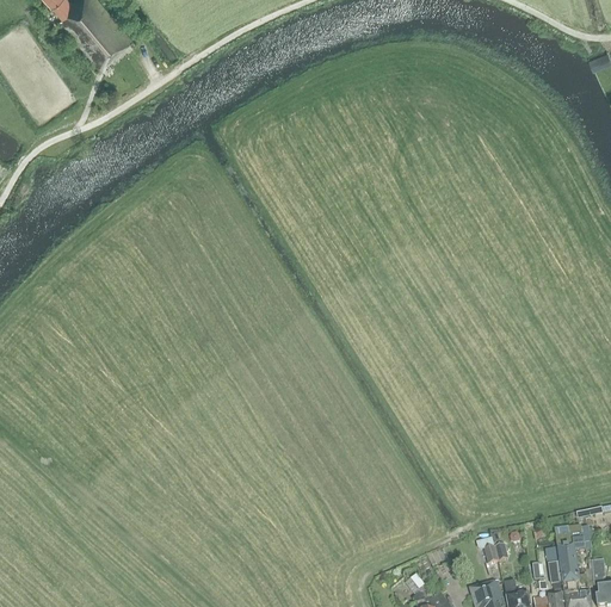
[(71,0),(69,1),(68,0),(45,0),(50,6),(51,5),(62,17),(59,19),(98,66),(131,38),(98,0),(71,0)]
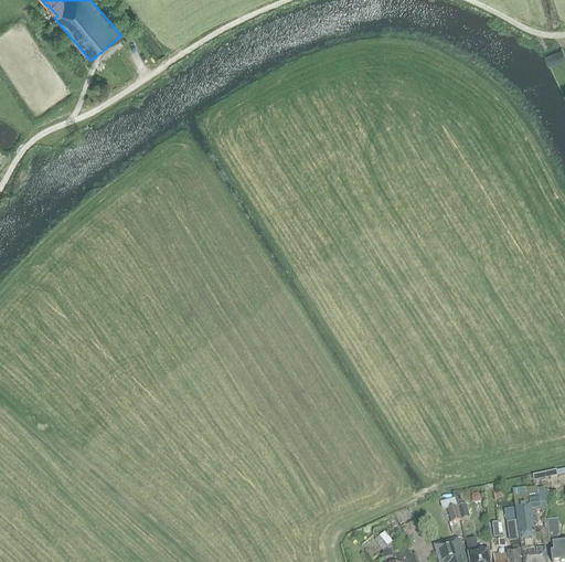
[(564,57),(563,53),(561,49),(545,54),(550,64),(564,57)]
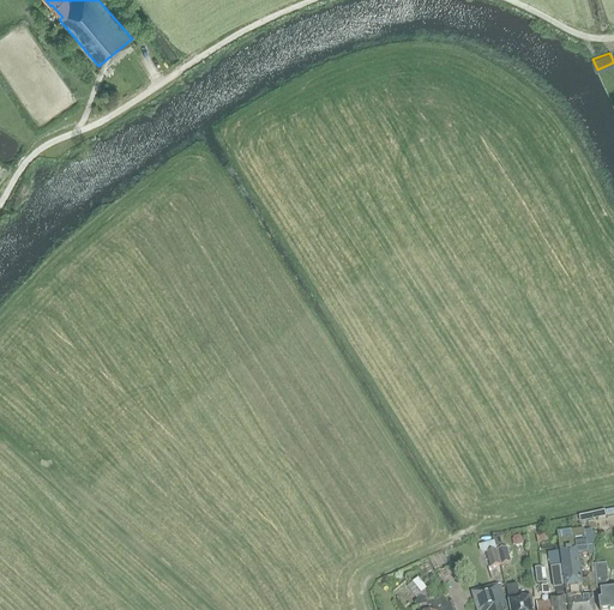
[(563,572),(565,585),(581,583),(583,583),(578,551),(587,550),(584,535),(584,532),(583,525),(571,527),(572,536),(558,538),(560,548),(559,548),(560,553),(561,563),(563,572)]
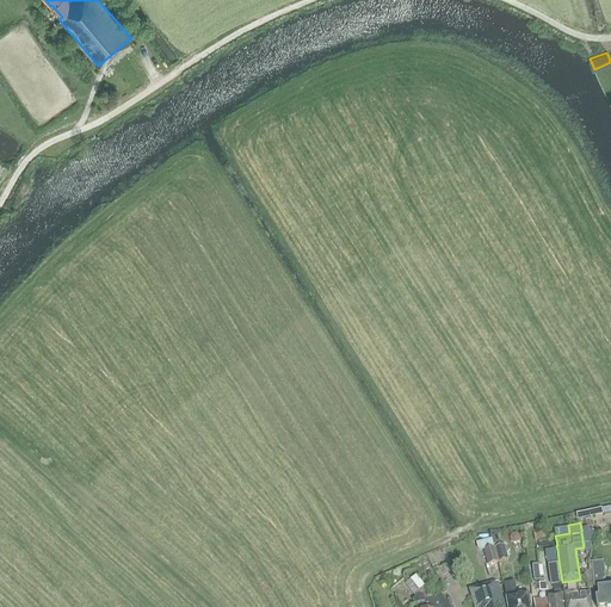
[(488,562),(508,556),(504,542),(483,547),(488,562)]
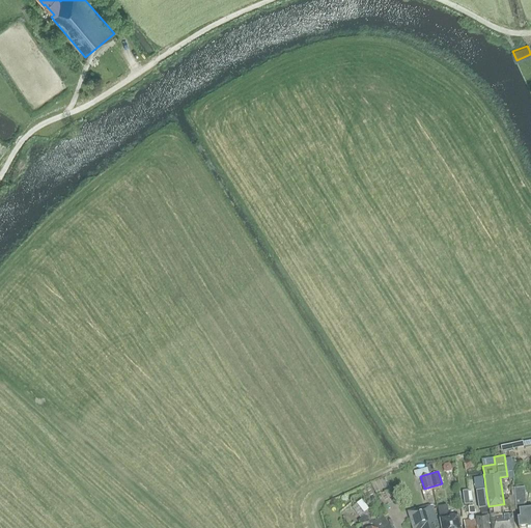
[(518,518),(519,527),(527,526),(527,527),(530,527),(530,507),(525,508),(524,501),(526,501),(525,485),(513,487),(515,508),(519,508),(520,517),(518,518)]
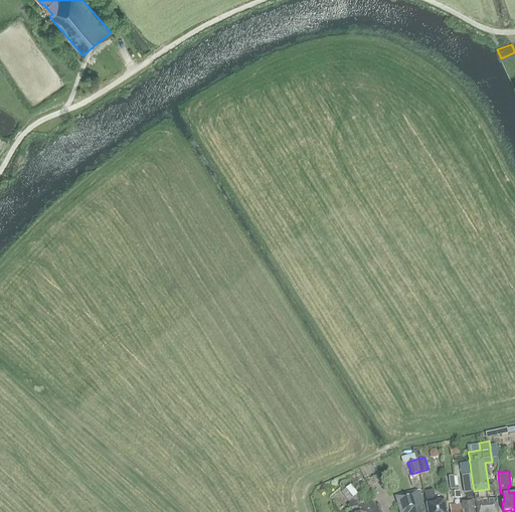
[(470,481),(472,480),(471,473),(462,474),(464,490),(466,490),(466,492),(471,491),(470,481)]
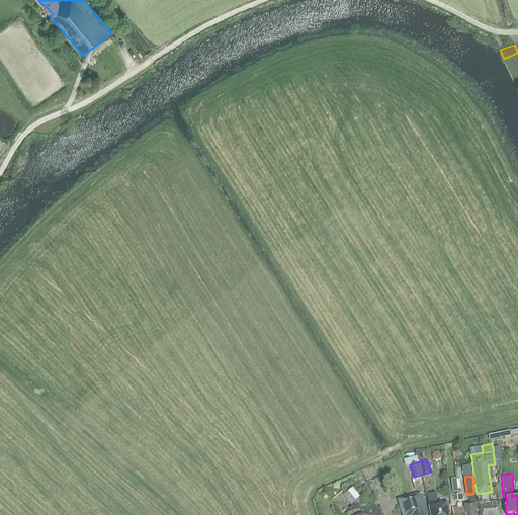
[(477,494),(475,483),(472,484),(473,494),(468,495),(469,502),(464,502),(464,504),(465,514),(477,514),(477,510),(479,508),(478,499),(477,494)]
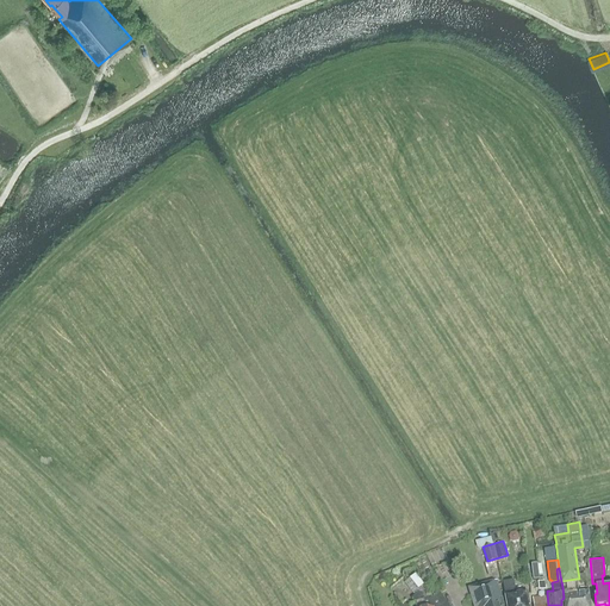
[(405,580),(415,592),(422,586),(421,583),(423,581),(416,572),(405,580)]
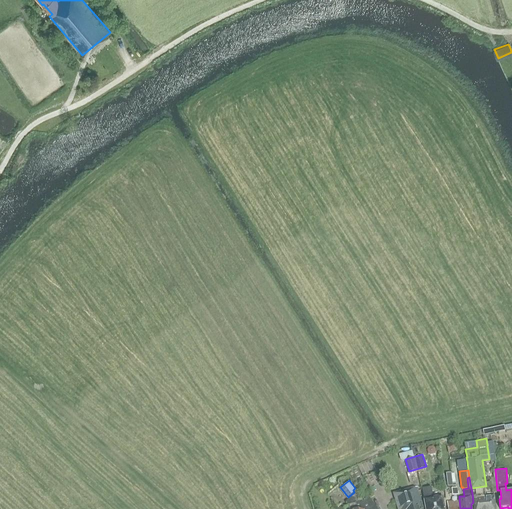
[(423,508),(417,485),(393,491),(397,508),(423,508)]
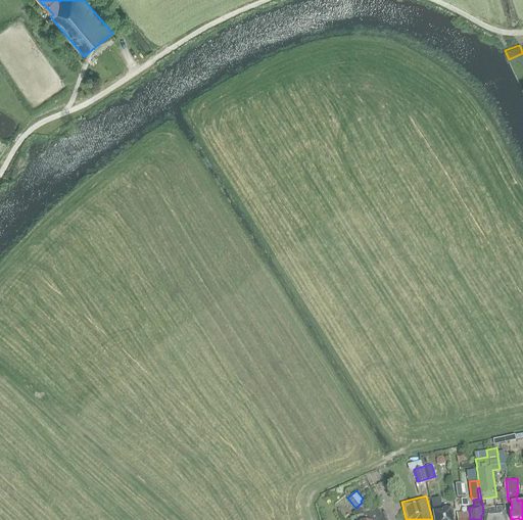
[(454,519),(452,506),(441,508),(439,495),(431,498),(434,519),(454,519)]
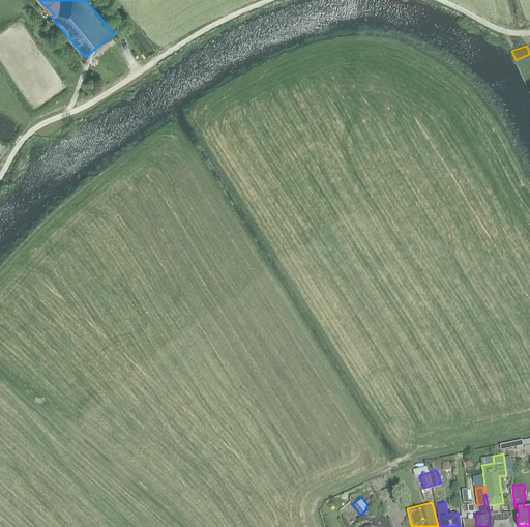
[(501,503),(488,505),(489,510),(491,526),(512,526),(511,513),(502,514),(501,503)]
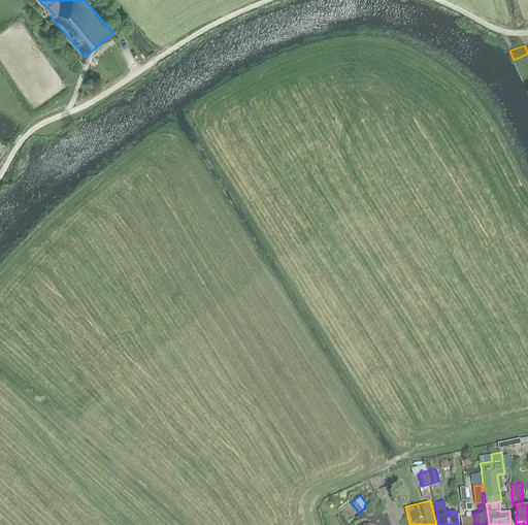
[(389,524),(378,511),(369,518),(365,512),(362,511),(356,516),(359,518),(360,524),(389,524)]
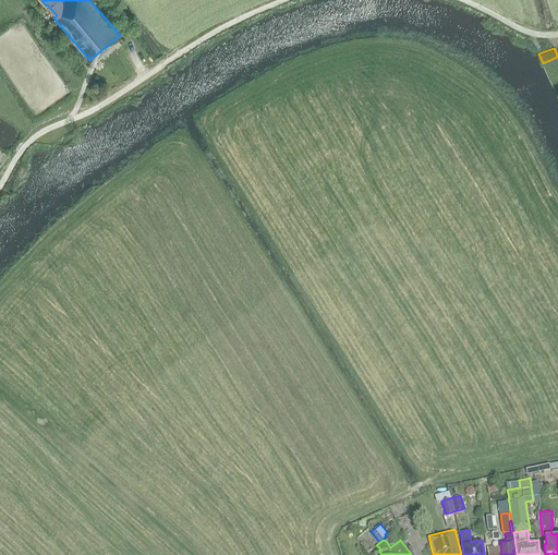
[(488,554),(501,554),(500,543),(487,544),(488,554)]
